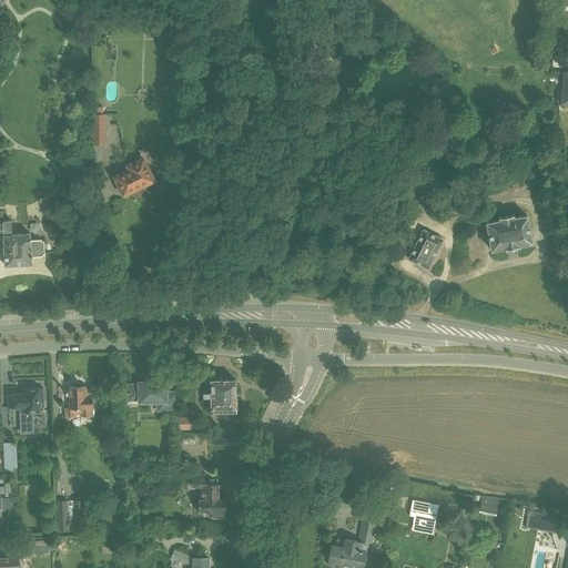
[(103,107),(94,107),(94,144),(107,144),(105,113),(103,113),(103,107)]
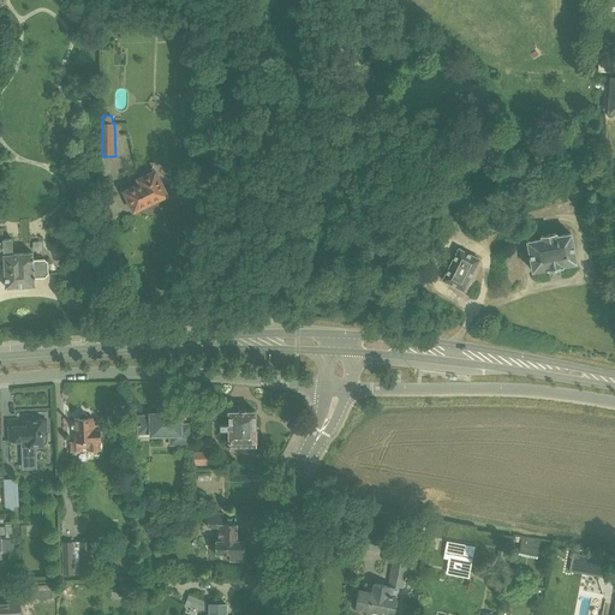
[(161,198),(167,195),(155,171),(137,179),(139,183),(124,191),(133,212),(154,202),(153,199),(160,196),(161,198)]
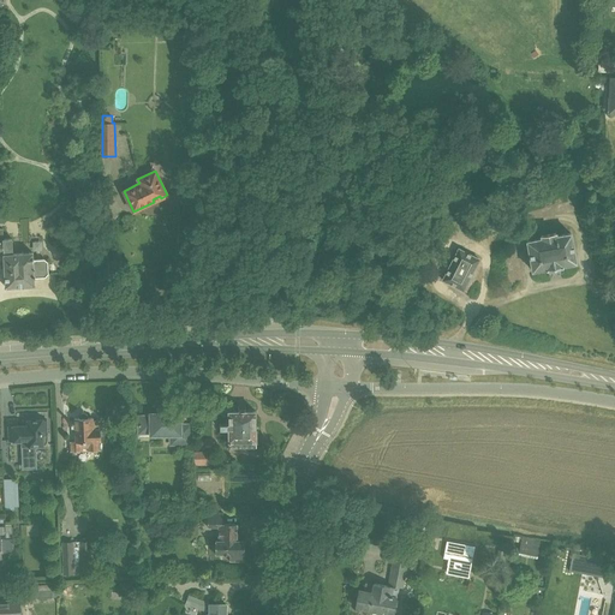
[(45,276),(48,273),(47,262),(45,260),(33,260),(33,252),(13,254),(12,238),(4,239),(3,228),(0,228),(0,255),(4,255),(6,287),(34,285),(34,278),(45,276)]
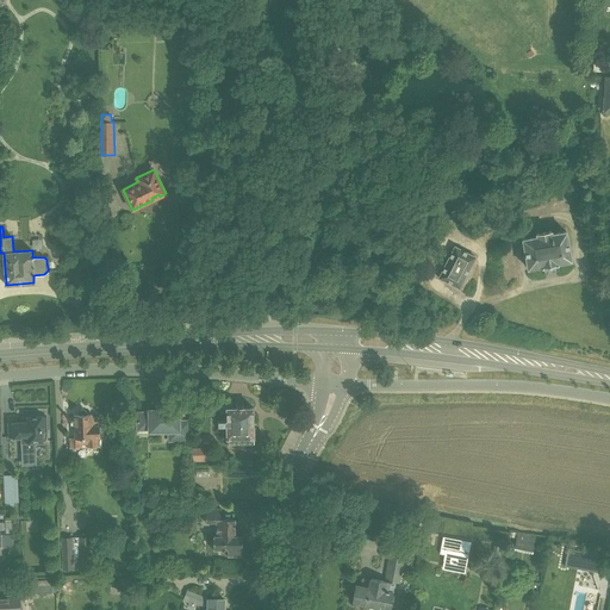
[(556,263),(571,261),(566,231),(551,234),(551,232),(537,235),(537,236),(523,240),(528,268),(542,266),(542,267),(556,263)]
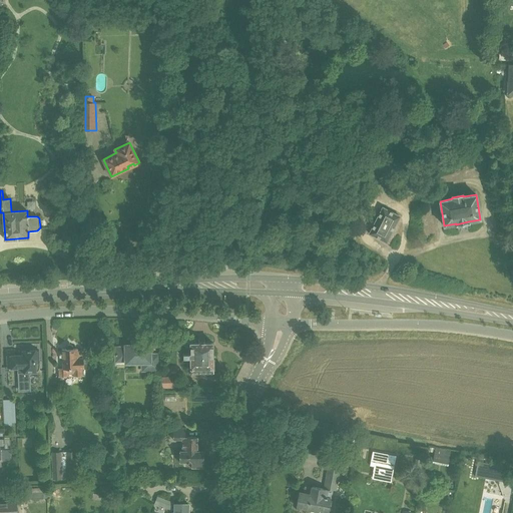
[(387,241),(400,215),(383,206),(370,233),(387,241)]
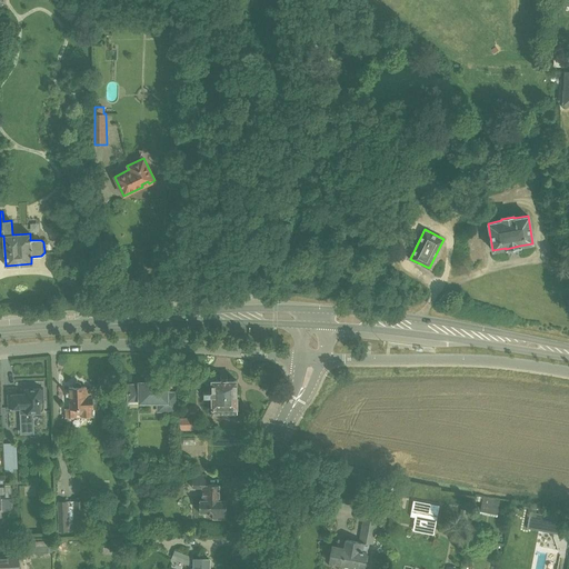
[(139,386),(131,386),(128,386),(128,400),(139,400),(139,402),(161,402),(161,410),(176,410),(175,397),(166,397),(166,382),(158,382),(158,378),(147,378),(147,383),(139,383),(139,386)]
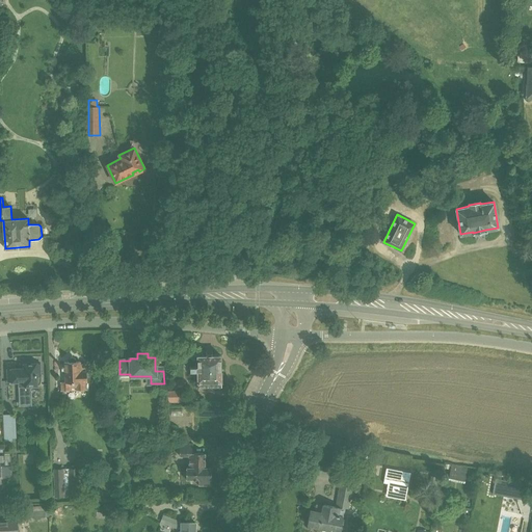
[(68,360),(68,362),(63,362),(63,364),(61,364),(61,371),(64,371),(64,382),(61,382),(61,391),(71,390),(71,388),(76,388),(76,390),(85,390),(85,382),(87,382),(87,379),(90,379),(90,373),(86,373),(86,370),(84,370),(84,363),(80,364),(80,361),(75,362),(75,358),(75,357),(74,356),(73,355),(70,356),(69,356),(68,360)]
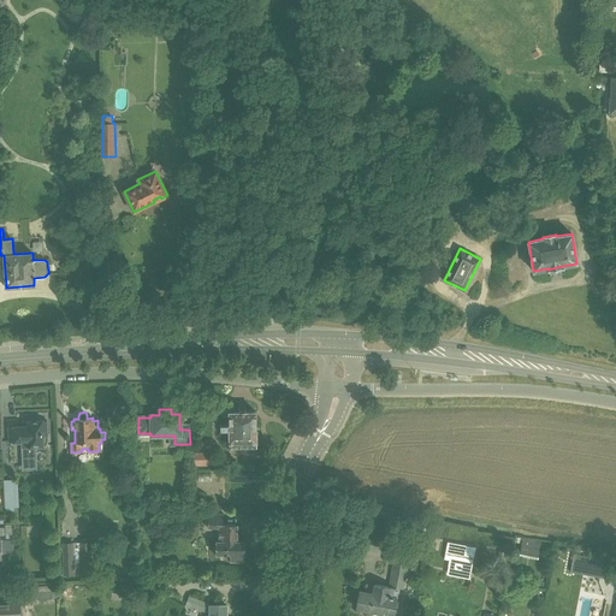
[(226,412),(226,440),(224,440),(224,448),(227,448),(254,448),(254,442),(253,412),(226,412)]
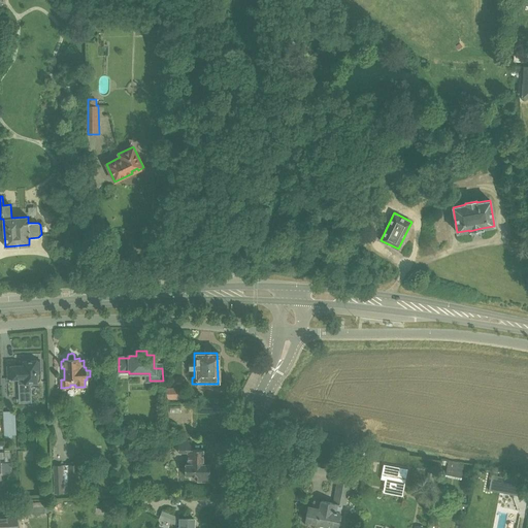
[(41,378),(41,376),(41,372),(40,360),(23,361),(23,365),(7,366),(7,380),(18,380),(19,390),(27,390),(27,384),(38,384),(40,382),(41,380),(41,378)]
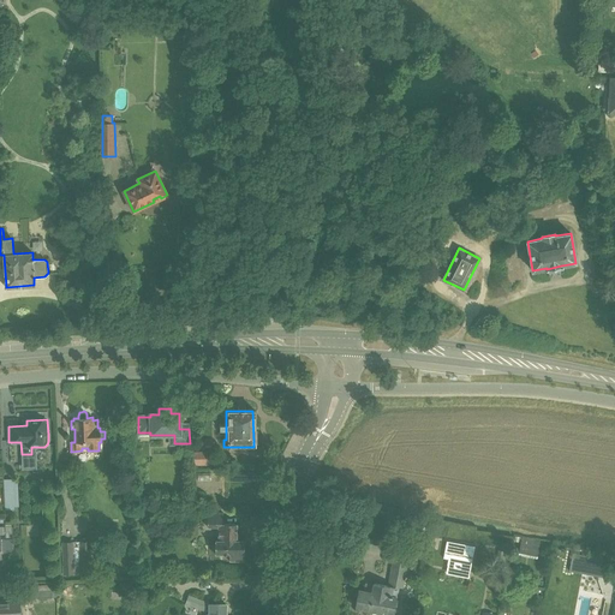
[(193,452),(195,465),(209,465),(209,452),(193,452)]
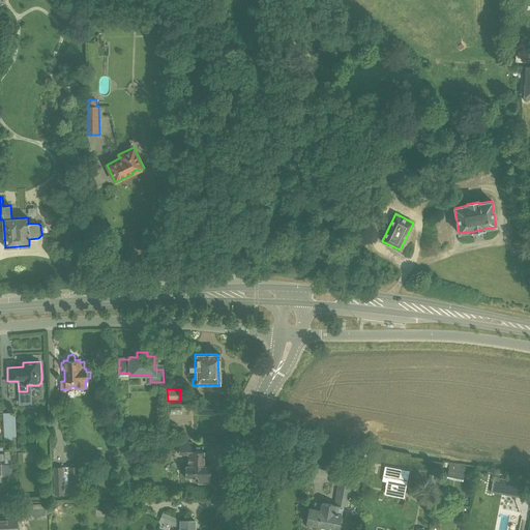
[(3,412),(4,439),(12,439),(12,436),(11,414),(11,412),(3,412)]
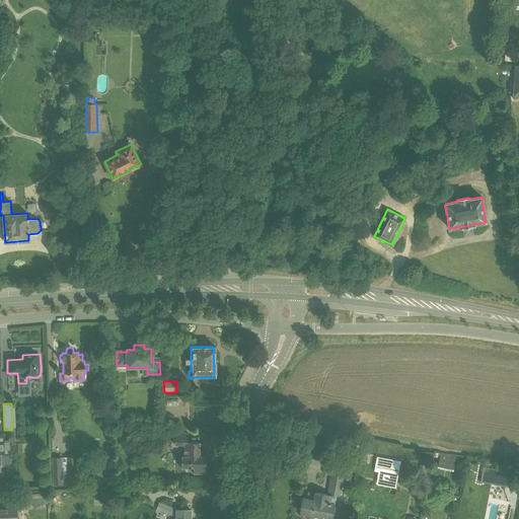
[(128,429),(114,429),(114,439),(128,439),(128,429)]
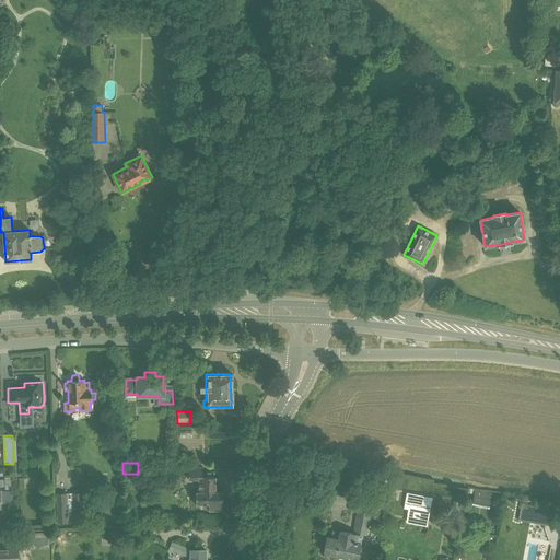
[(222,511),(222,492),(216,492),(216,477),(202,477),(203,467),(188,467),(188,479),(201,480),(201,492),(196,491),(196,504),(209,504),(209,511),(222,511)]
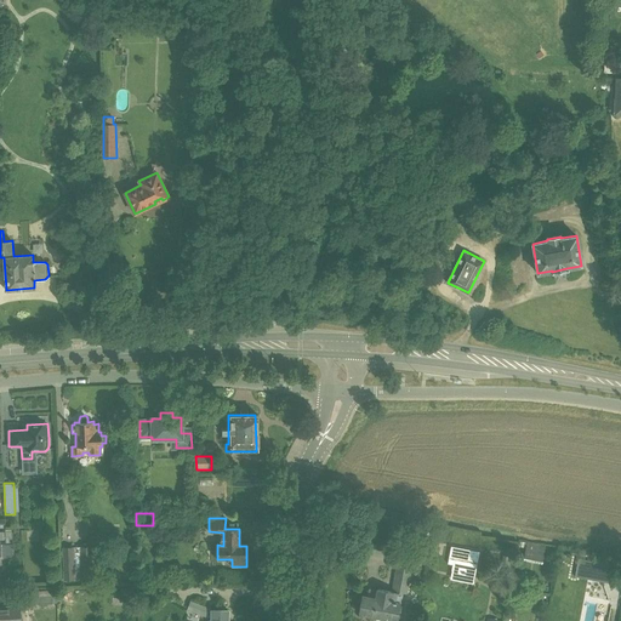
[(525,542),(523,560),(542,564),(545,546),(525,542)]
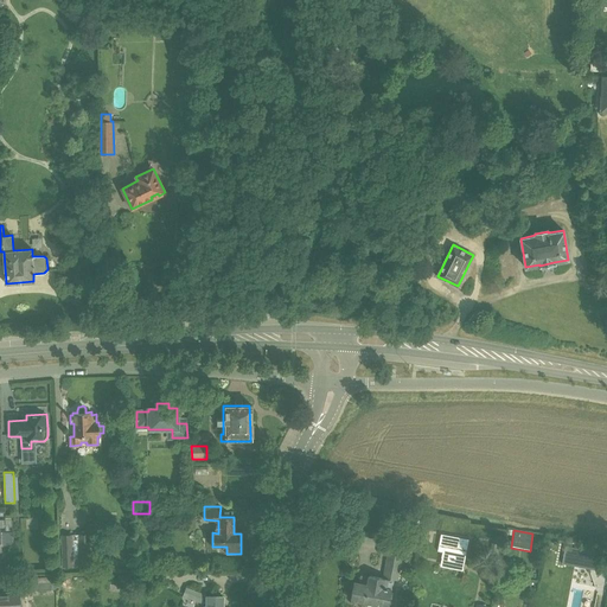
[(61,535),(62,567),(90,566),(89,534),(61,535)]
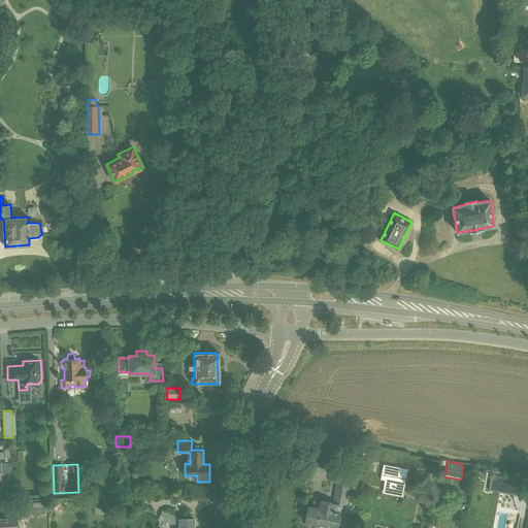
[(403,489),(407,469),(383,464),(381,474),(386,475),(384,485),(403,489)]
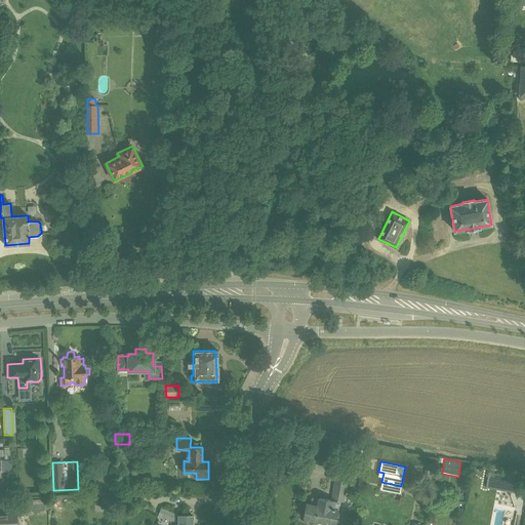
[(337,466),(330,499),(319,497),(318,506),(306,503),(303,519),(335,524),(339,505),(344,505),(348,484),(351,468),(337,466)]
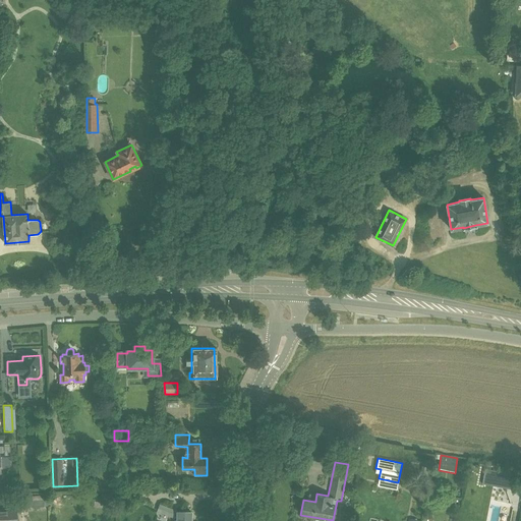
[(483,479),(510,484),(512,474),(485,469),(483,479)]
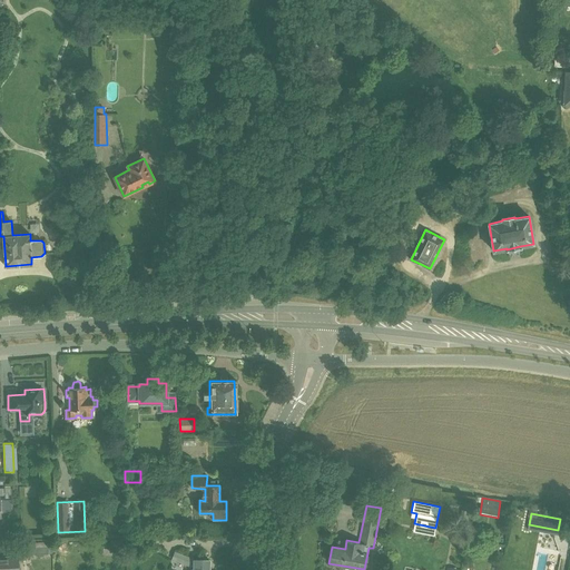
[(529,552),(533,528),(522,526),(518,550),(529,552)]
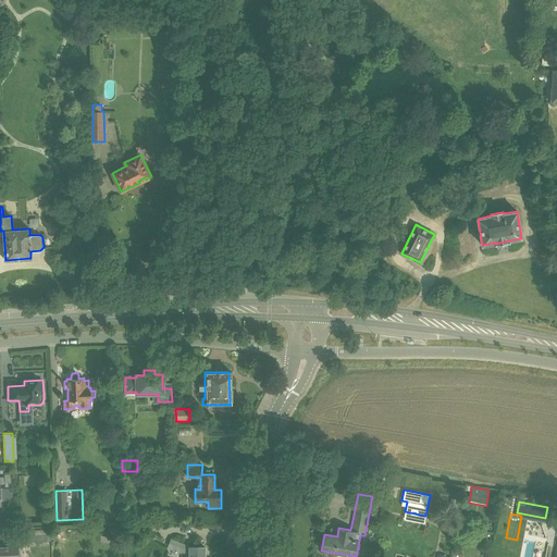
[(148,524),(136,524),(135,531),(136,531),(135,539),(147,539),(147,533),(145,533),(145,532),(148,532),(148,524)]
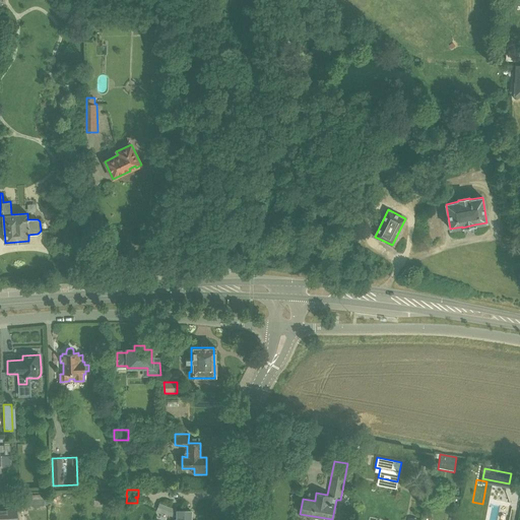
[(100,494),(100,504),(108,504),(109,494),(100,494)]
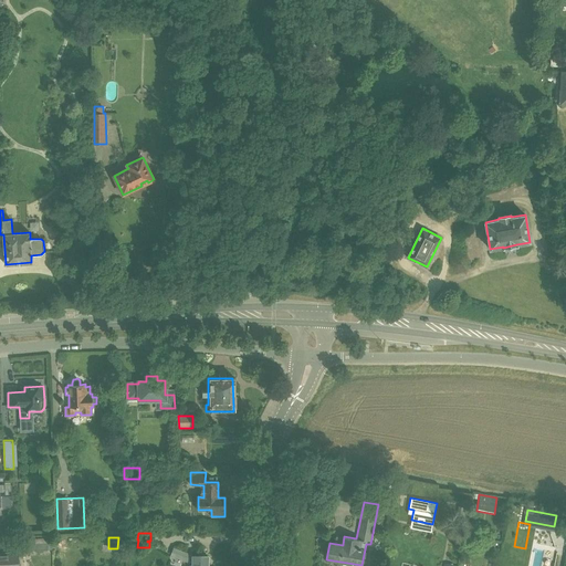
[(170,555),(194,564),(192,565),(207,565),(208,556),(197,556),(174,547),(170,555)]
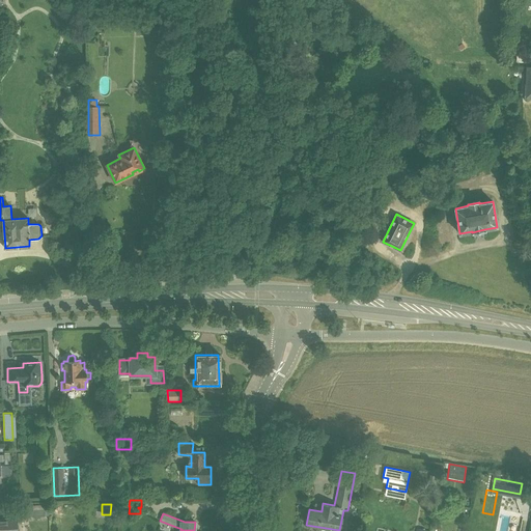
[(17,530),(17,520),(17,519),(15,519),(0,520),(0,530),(17,530)]
